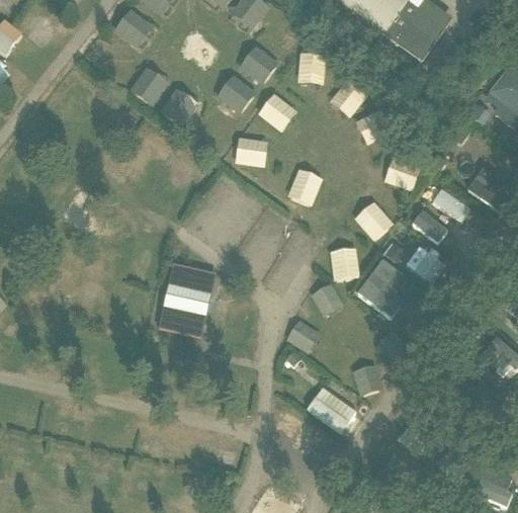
[(0,0),(9,8),(15,0),(0,0)]
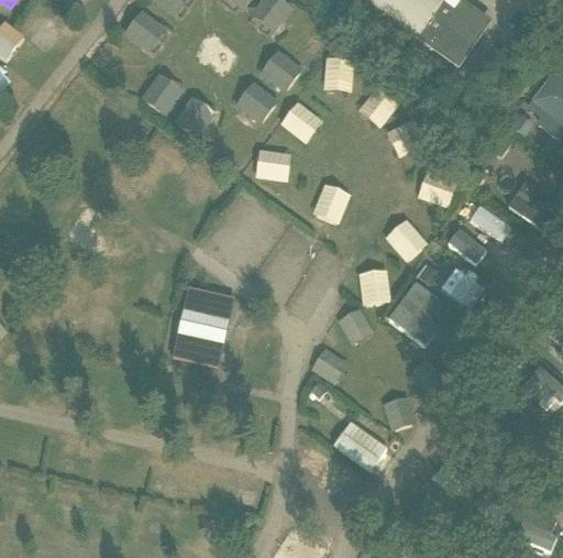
[(150,0),(167,13),(176,0),(150,0)]
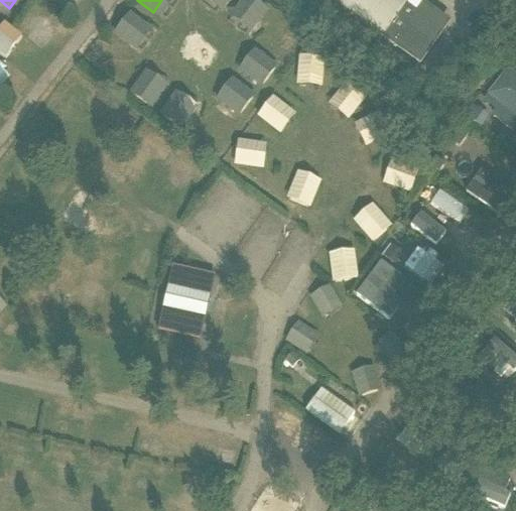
[(239,0),(234,7),(256,24),(268,8),(257,0),(239,0)]
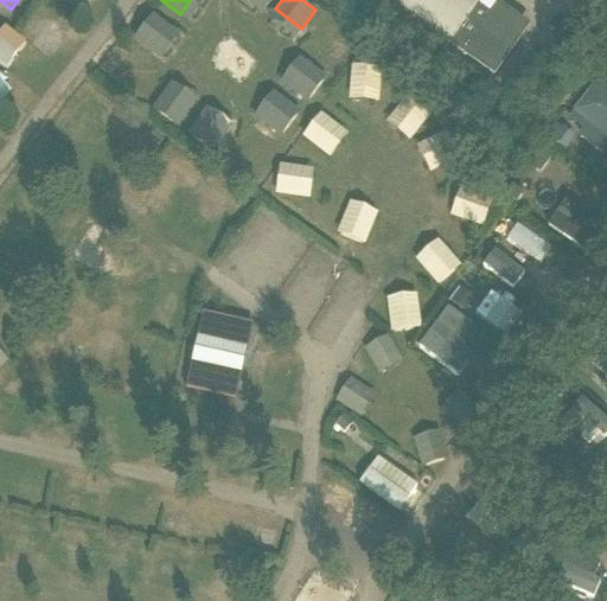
[(391,0),(493,70),(518,34),(477,5),(480,0),(391,0)]
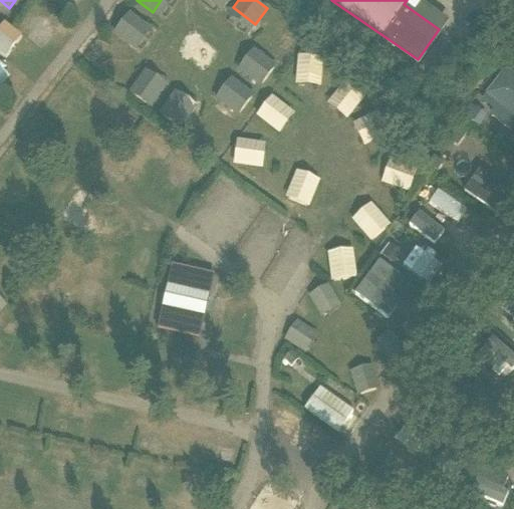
[(129,44),(146,22),(130,10),(112,32),(129,44)]
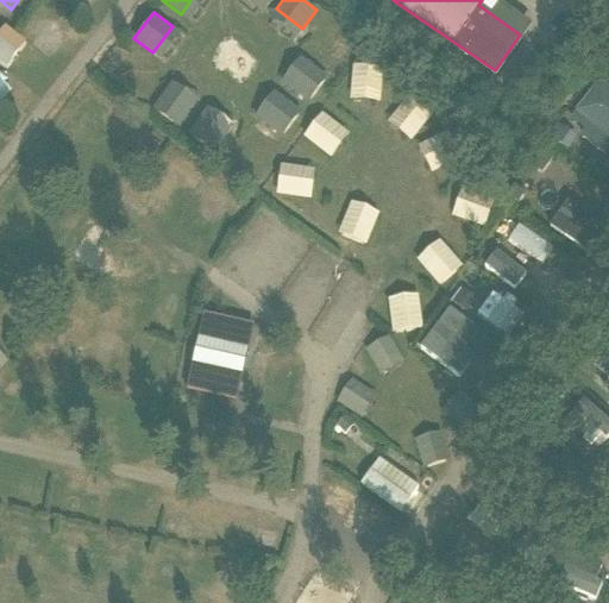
[(0,57),(6,63),(25,39),(5,24),(0,29),(0,57)]
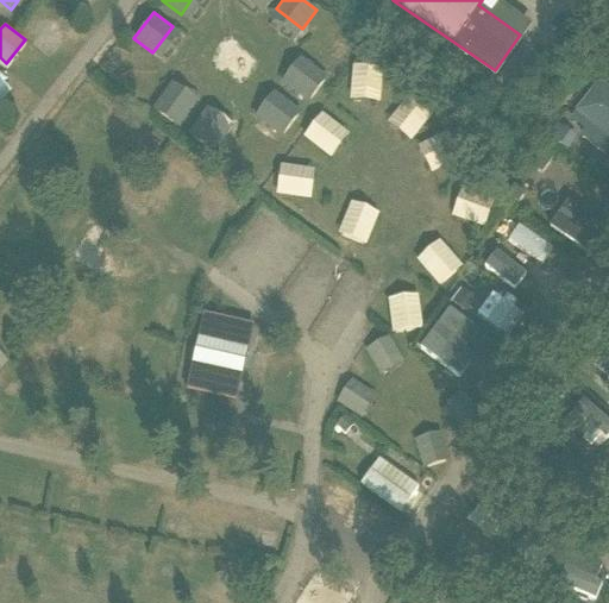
[(308,60),(288,86),(307,101),(327,74),(308,60)]
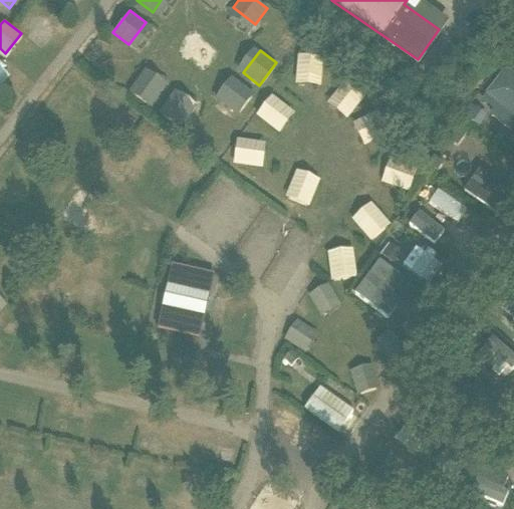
[(323,56),(297,54),(297,55),(296,74),(321,76),(323,56)]
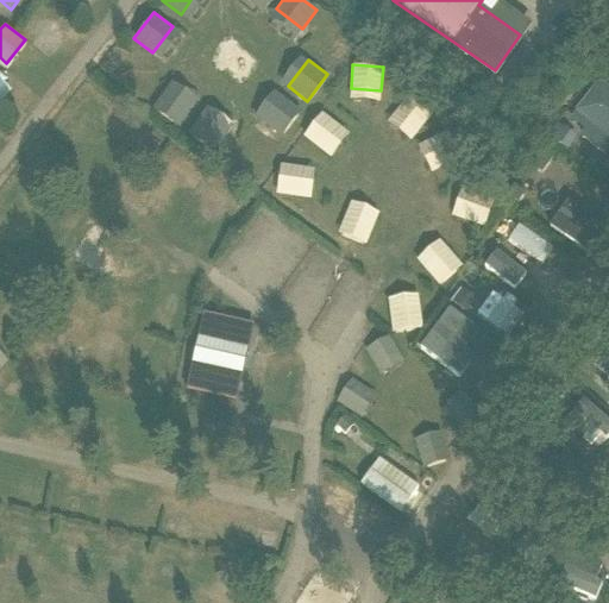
[(604,154),(608,148),(608,88),(597,80),(569,117),(584,129),(579,133),(604,154)]
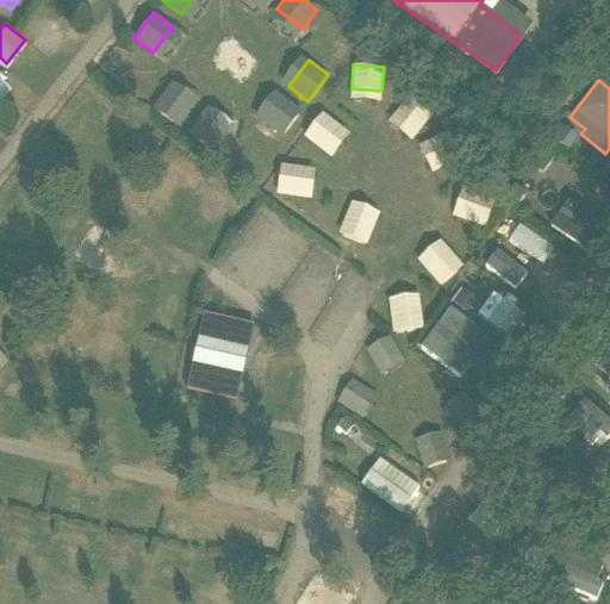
[(179,126),(193,107),(166,88),(151,107),(179,126)]
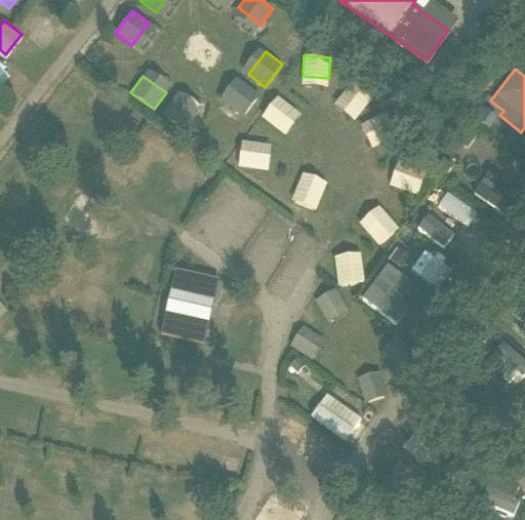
[(259,93),(243,81),(226,104),(242,116),(259,93)]
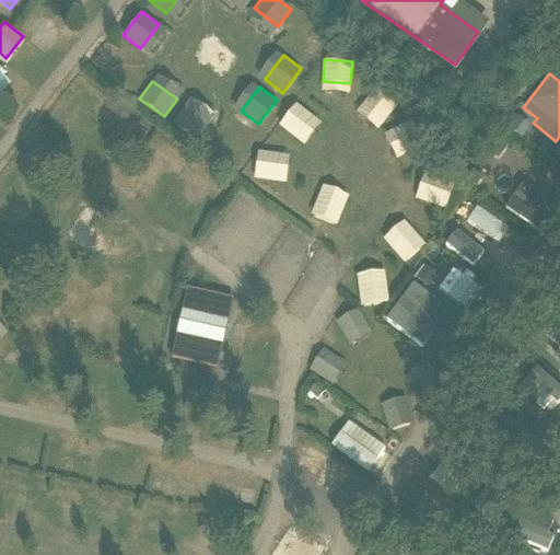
[(374,87),(361,104),(383,122),(396,104),(374,87)]
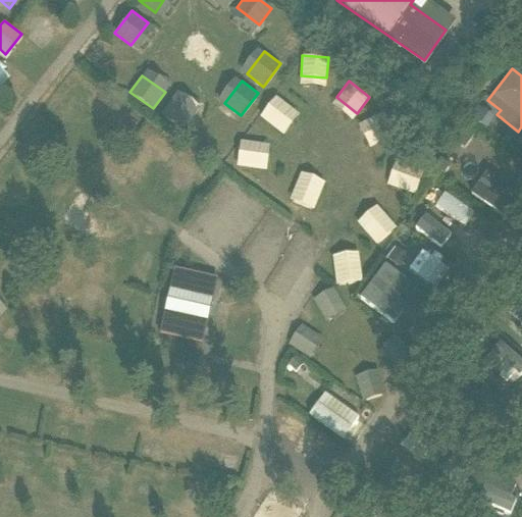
[(277,96),(261,116),(277,128),(293,108),(277,96)]
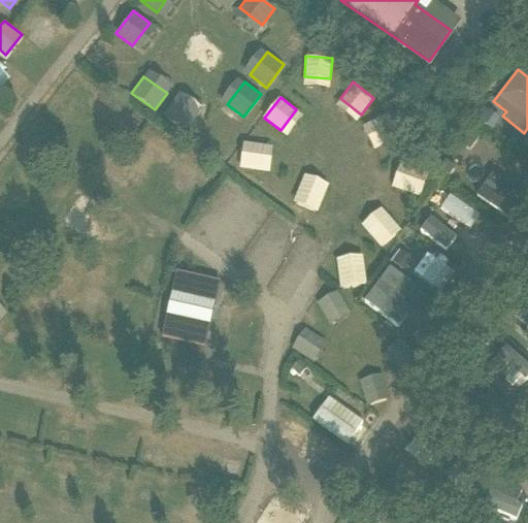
[(186,131),(197,115),(174,98),(162,115),(186,131)]
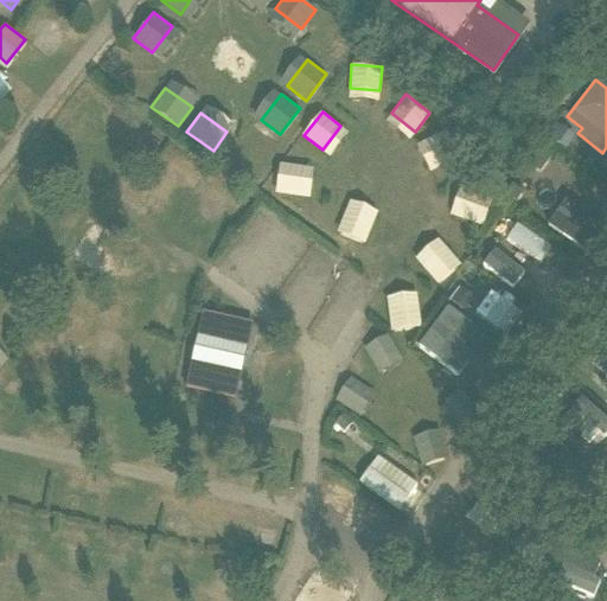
[(575,134),(554,120),(544,133),(566,147),(575,134)]
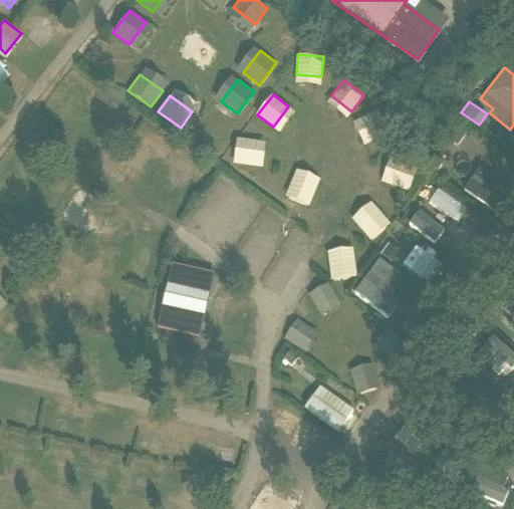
[(377,108),(359,117),(371,141),(389,132),(377,108)]
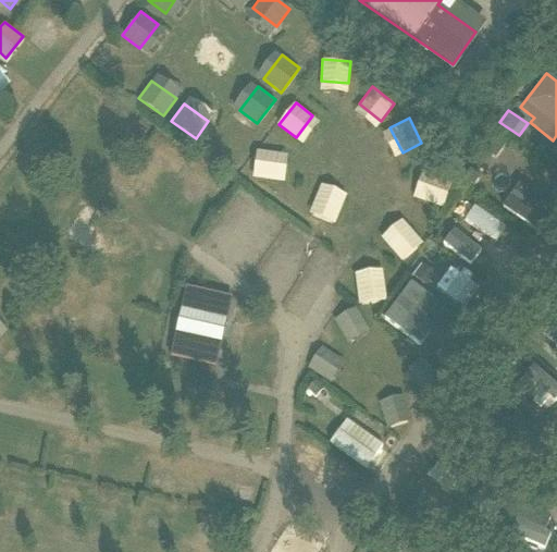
[(275,179),(280,151),(258,148),(258,149),(254,176),(275,179)]
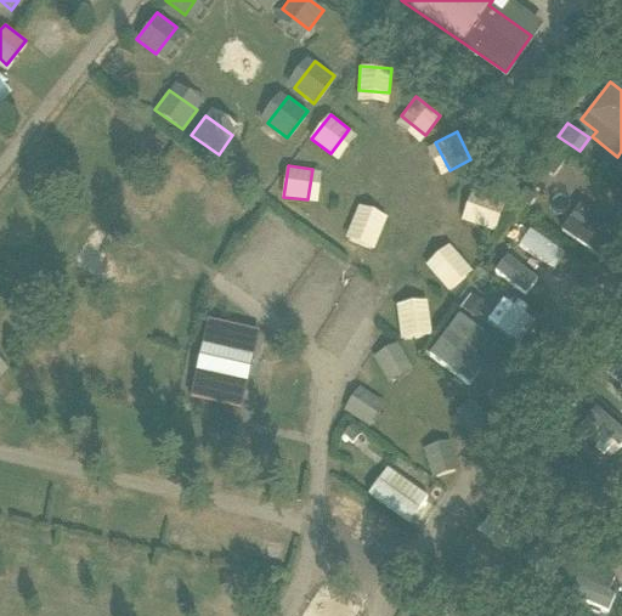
[(529,205),(536,196),(525,186),(516,196),(529,205)]
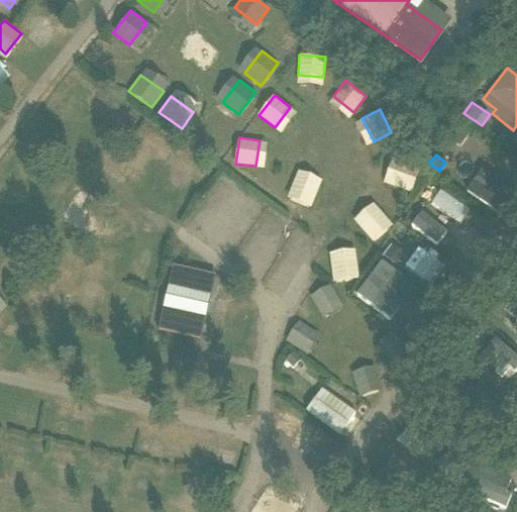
[(418,167),(399,160),(391,184),(410,191),(418,167)]
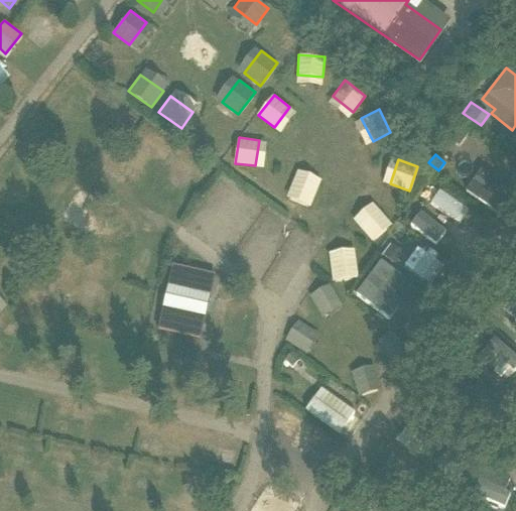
[(466,189),(499,214),(514,192),(481,168),(466,189)]
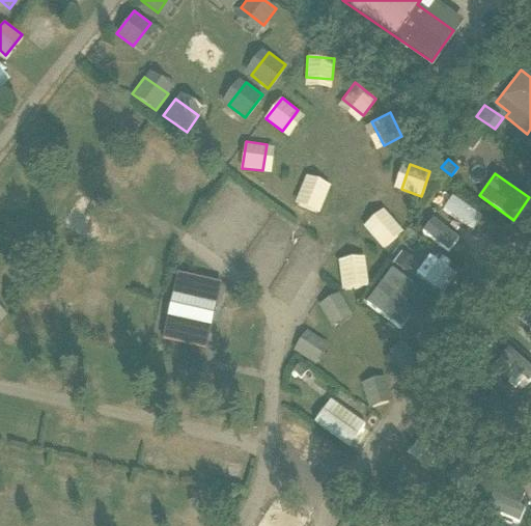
[(327,192),(303,182),(295,200),(319,211),(327,192)]
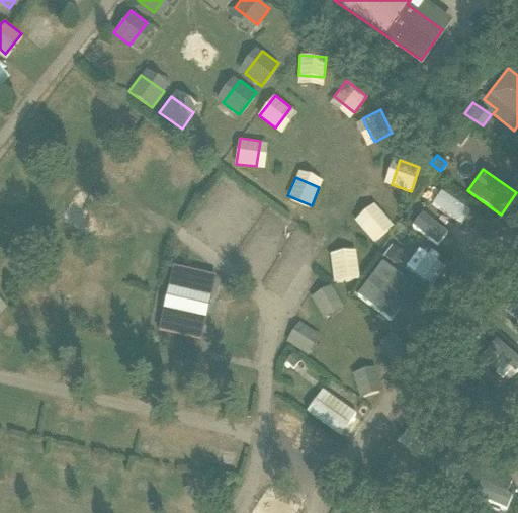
[(439,187),(430,200),(458,222),(467,209),(439,187)]
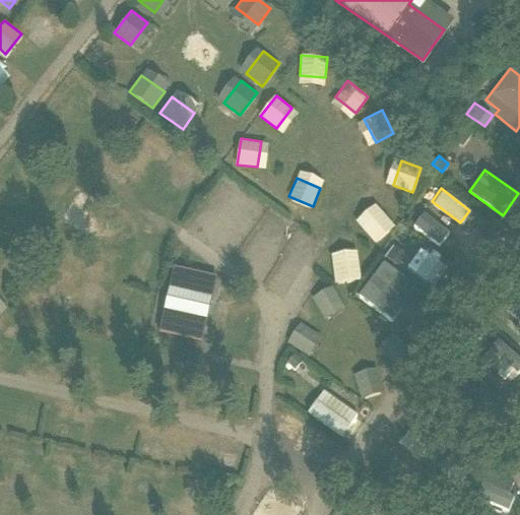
[(394,224),(380,209),(361,227),(374,242),(394,224)]
